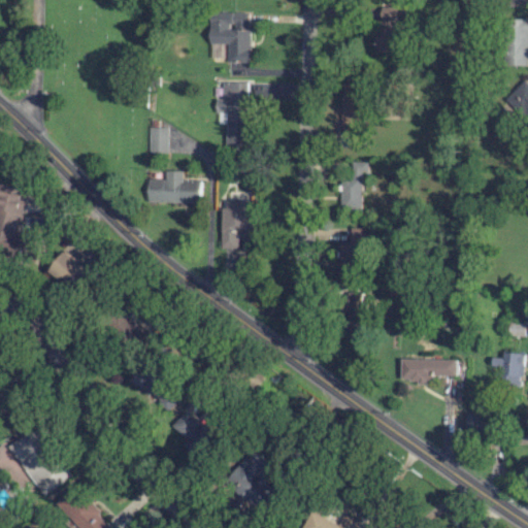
[(378,53),(401,53),(401,6),(378,6),(378,53)]
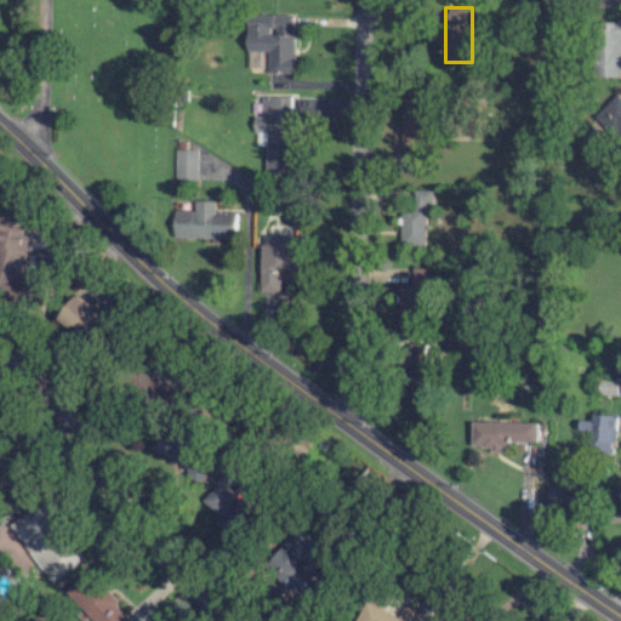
[(294,74),(295,15),(263,15),(263,21),(246,21),(246,51),(267,51),(267,73),(294,74)]
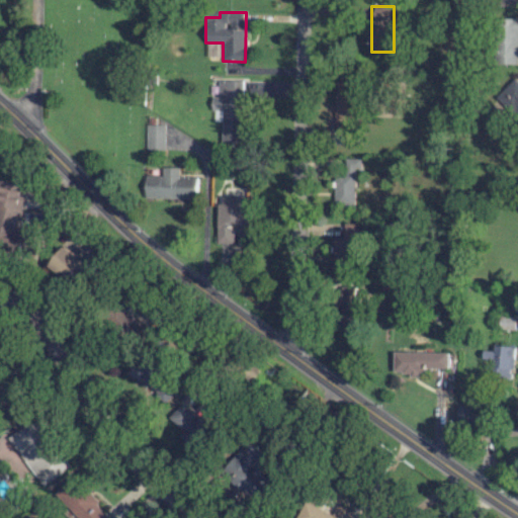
[(517,17),(502,17),(501,55),(498,55),(498,64),(517,64),(517,54),(517,17)]
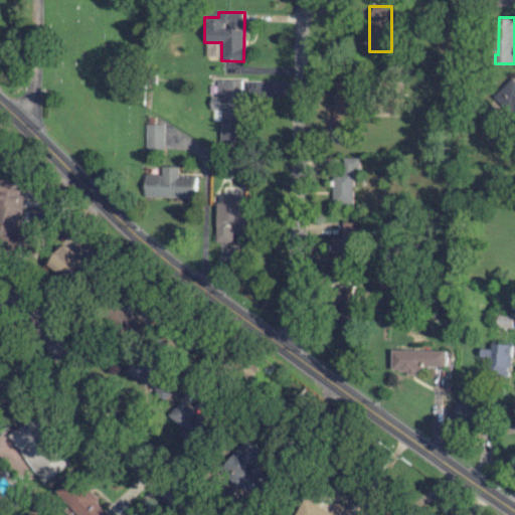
[(240,78),(216,78),(216,98),(209,98),(209,109),(220,109),(220,141),(240,141),(240,78)]
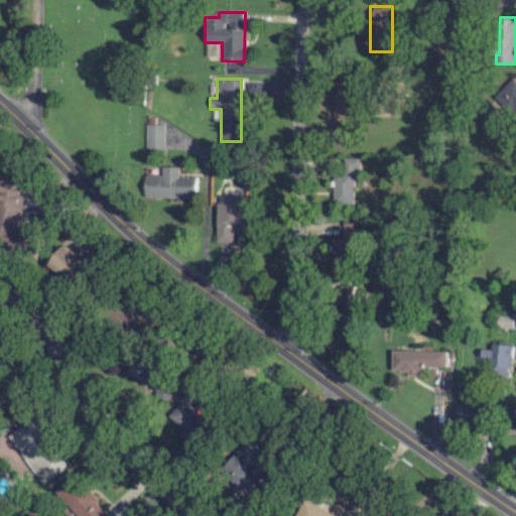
[(515,83),(512,79),(495,94),(515,116),(515,83)]
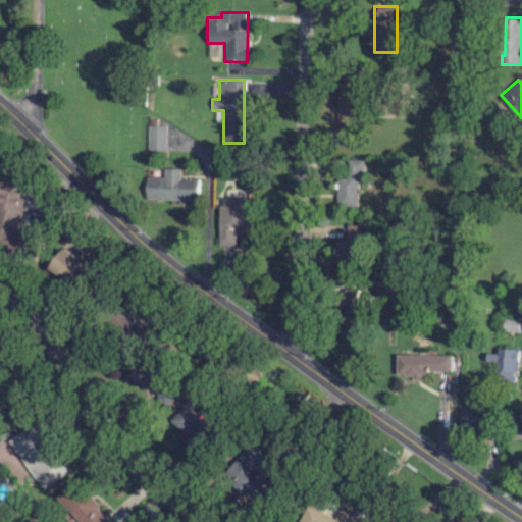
[(357,83),(336,83),(337,129),(357,129),(357,83)]
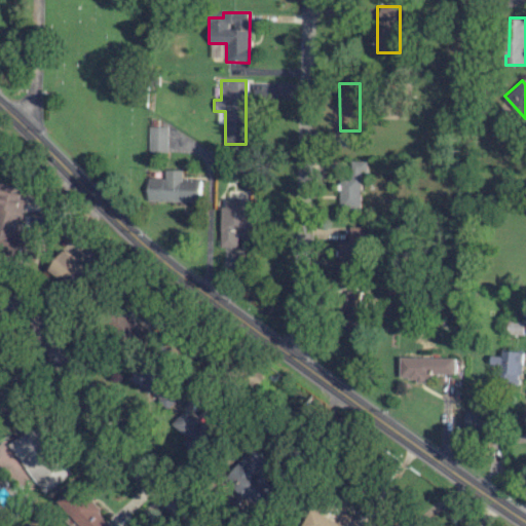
[(149,151),(167,152),(167,127),(149,126),(149,151)]
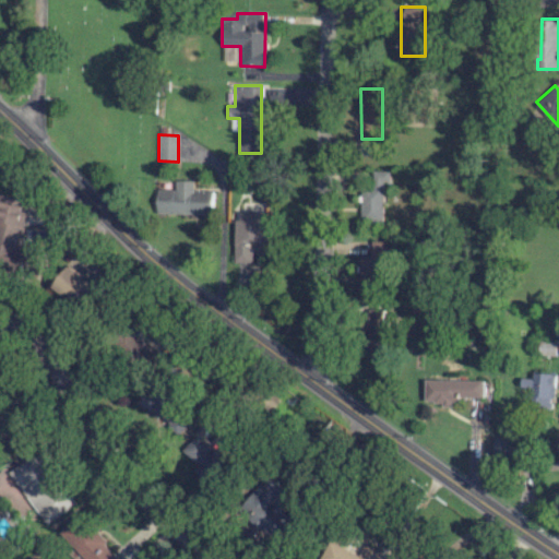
[(390,171),(370,170),(370,186),(360,186),(359,221),(382,222),(383,181),(389,181),(390,171)]
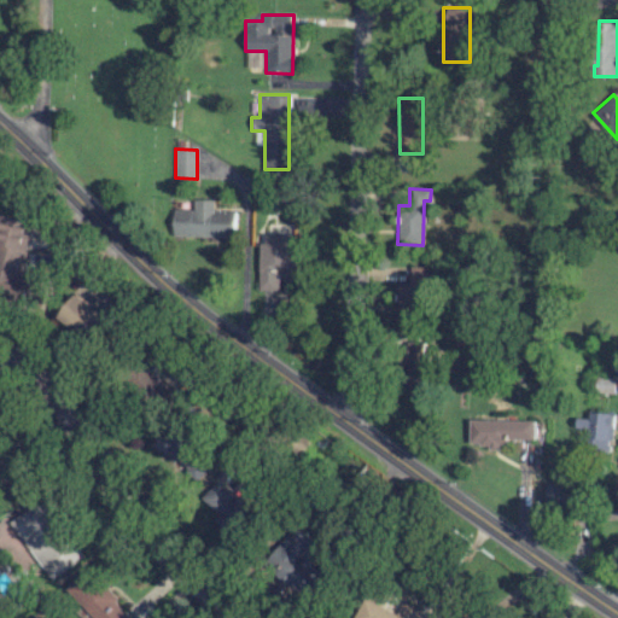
[(173,235),(234,238),(234,210),(214,210),(214,199),(194,199),(194,210),(174,209),(173,235)]
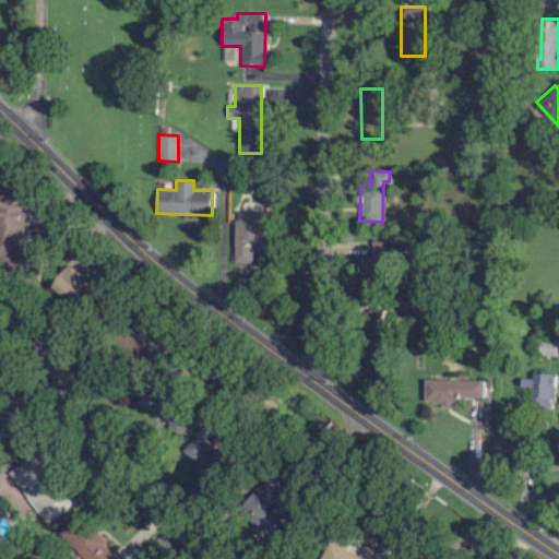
[(30,201),(0,193),(0,249),(12,252),(9,268),(33,273),(38,248),(21,245),(30,201)]
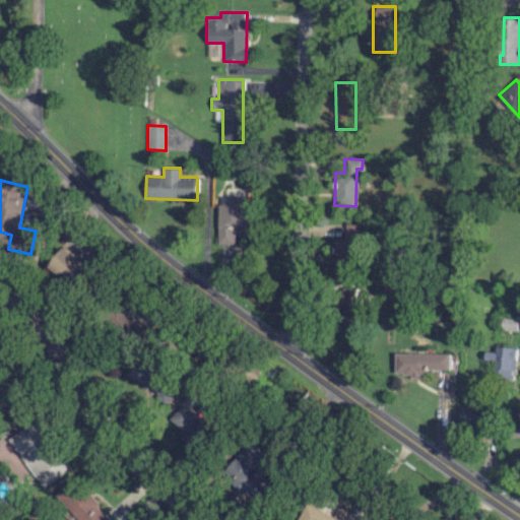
[(218,245),(236,244),(236,235),(249,235),(248,196),(222,196),(222,204),(217,204),(218,245)]
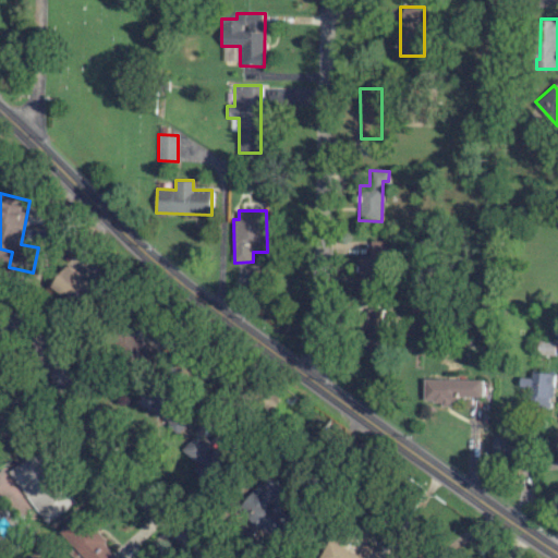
[(385,241),(371,240),(371,257),(355,257),(354,289),(384,290),(385,241)]
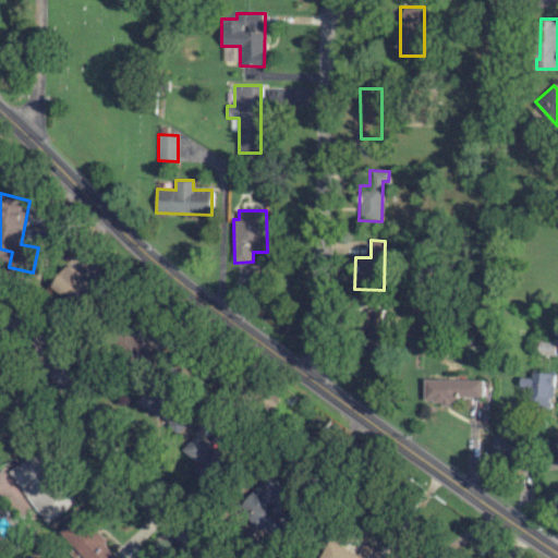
[(96,283),(67,266),(52,288),(82,306),(96,283)]
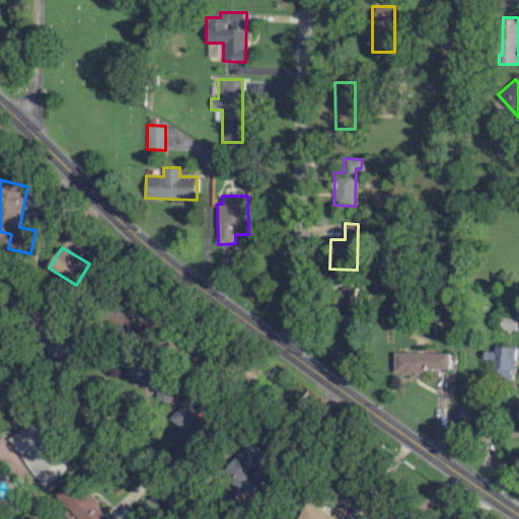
[(342,287),(343,328),(361,327),(359,286),(342,287)]
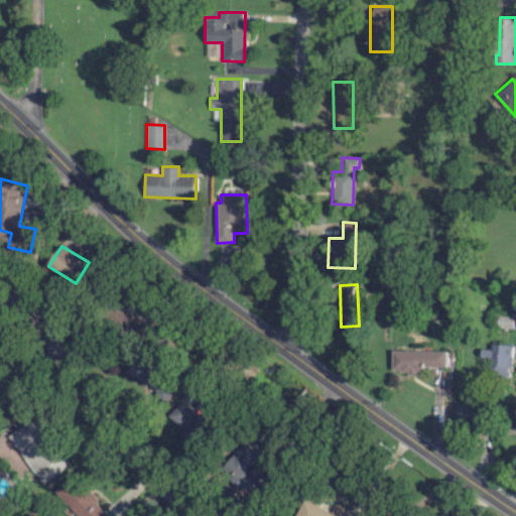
[(161,320),(136,293),(126,302),(151,330),(161,320)]
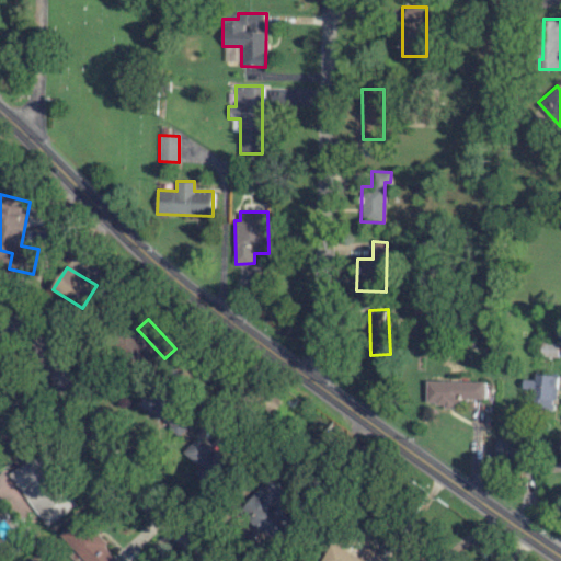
[(524,379),(524,389),(534,389),(531,410),(556,411),(558,375),(536,374),(535,380),(524,379)]
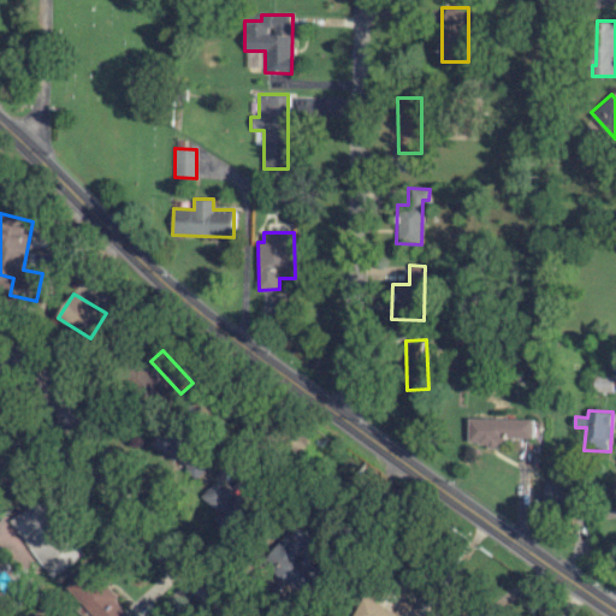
[(533,438),(534,420),(469,418),(468,444),(501,445),(501,438),(533,438)]
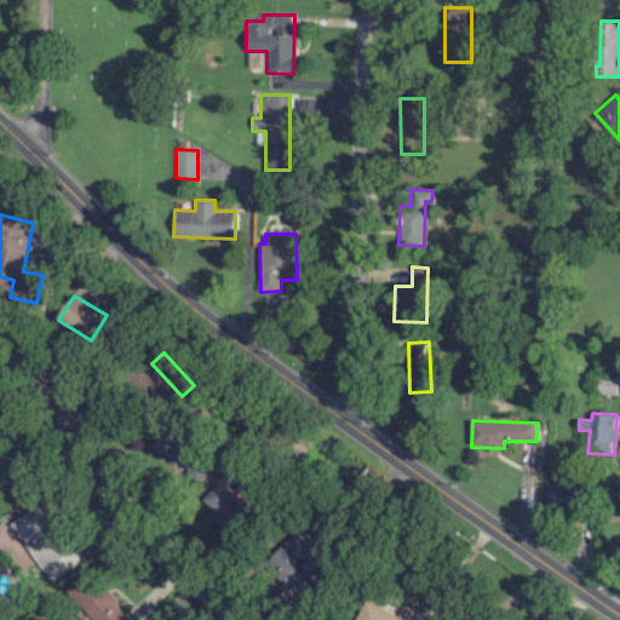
[(213,459),(165,430),(154,448),(202,478),(213,459)]
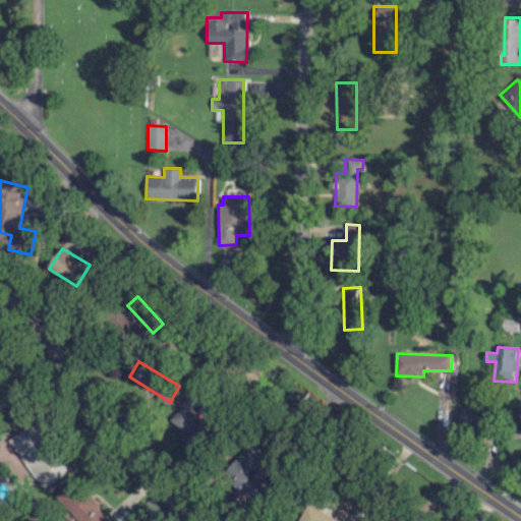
[(0,399),(1,398),(7,403),(16,391),(0,378),(0,399)]
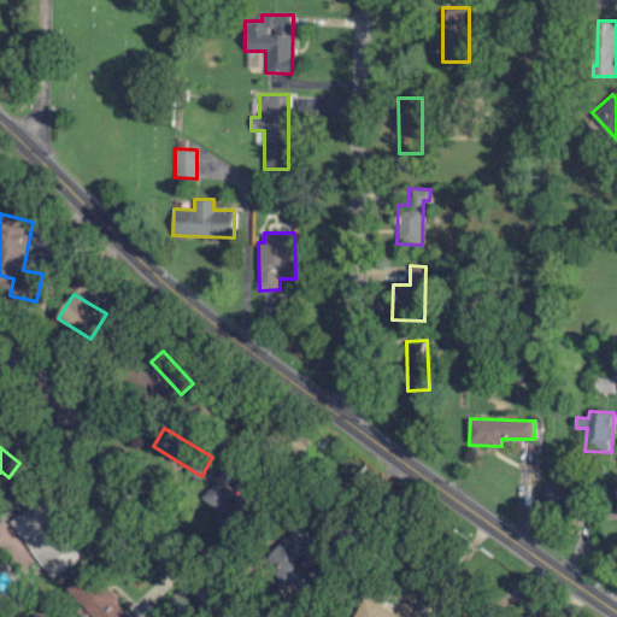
[(215,519),(231,538),(254,516),(221,479),(203,497),(219,515),(215,519)]
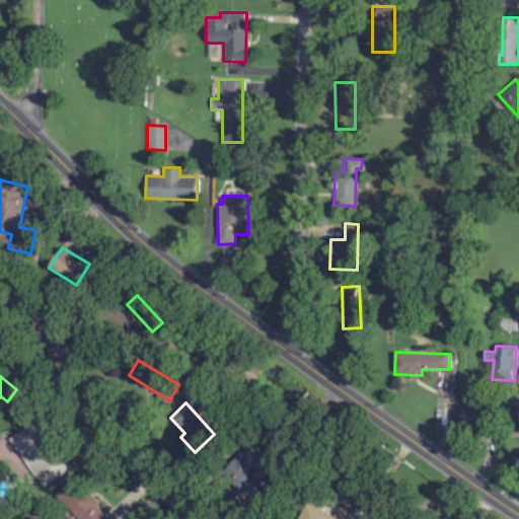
[(484,426),(484,406),(459,405),(458,426),(484,426)]
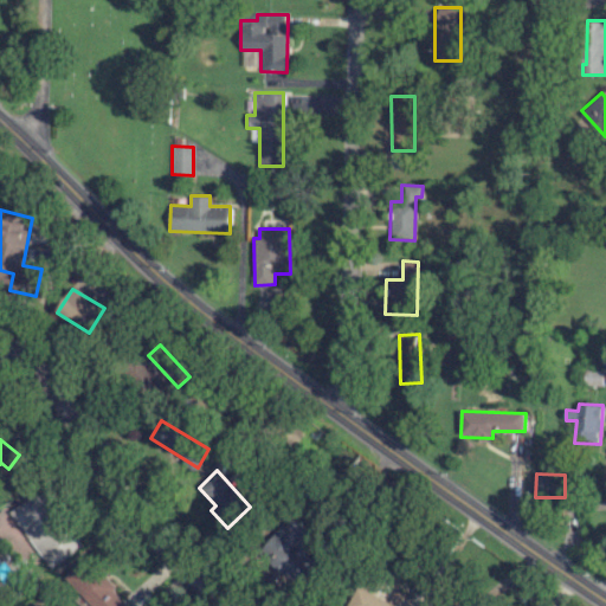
[(11,510),(49,567),(81,546),(43,489),(11,510)]
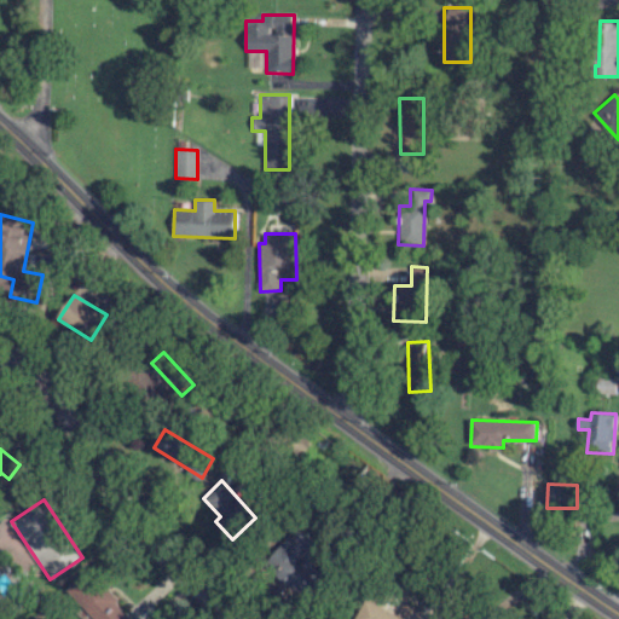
[(69,588),(94,618),(133,618),(90,570),(69,588)]
